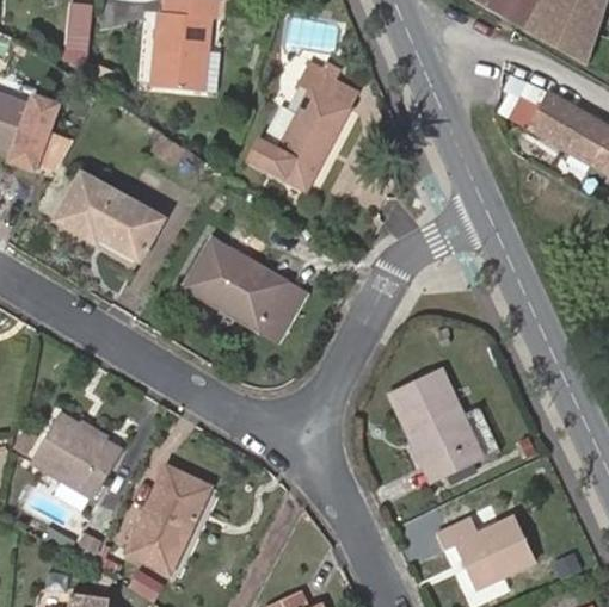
[(168,0),(168,12),(161,12),(154,84),(205,87),(211,14),(217,14),(219,0),(168,0)]
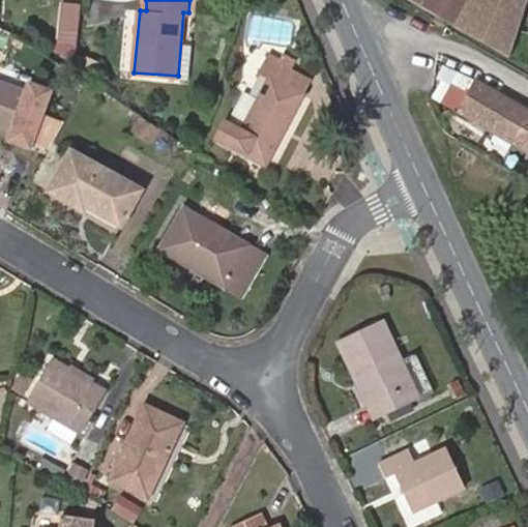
[(426,0),(423,4),(458,24),(470,0),(426,0)]
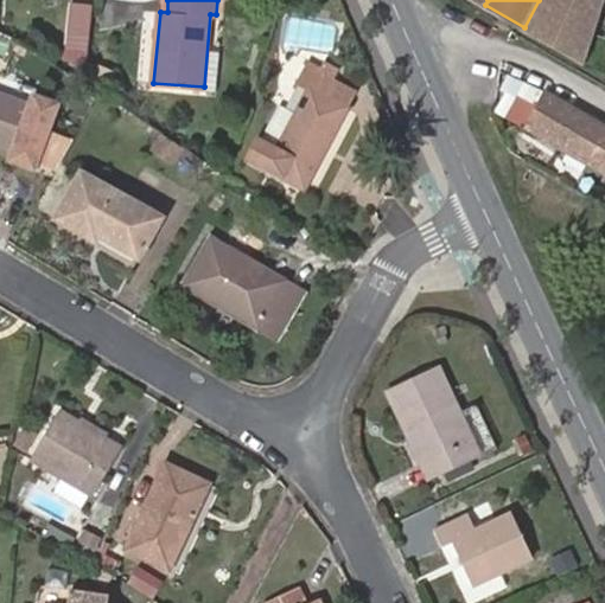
[(539,0),(524,27),(585,63),(604,4),(604,0),(539,0)]
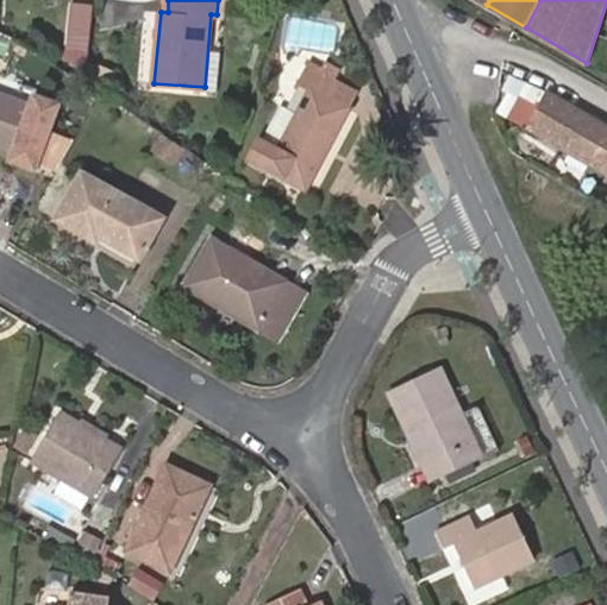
[(93,55),(97,8),(74,6),(70,54),(93,55)]
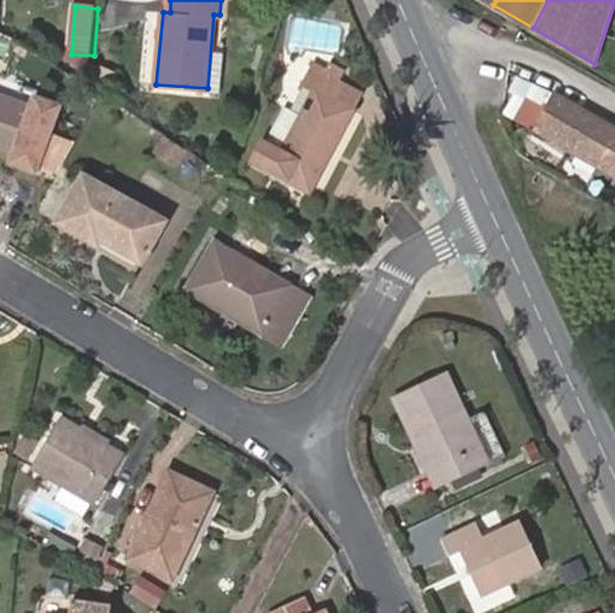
[(347,80),(314,62),(303,83),(315,89),(285,146),(274,169),(310,189),(356,107),(337,98),(347,80)]
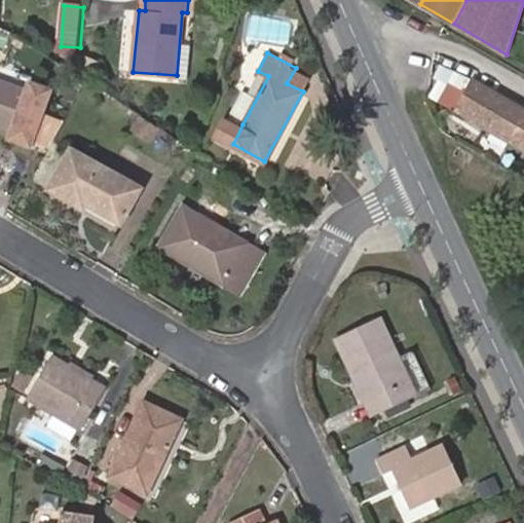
[(311,76),(296,68),(287,83),(303,91),(311,76)]
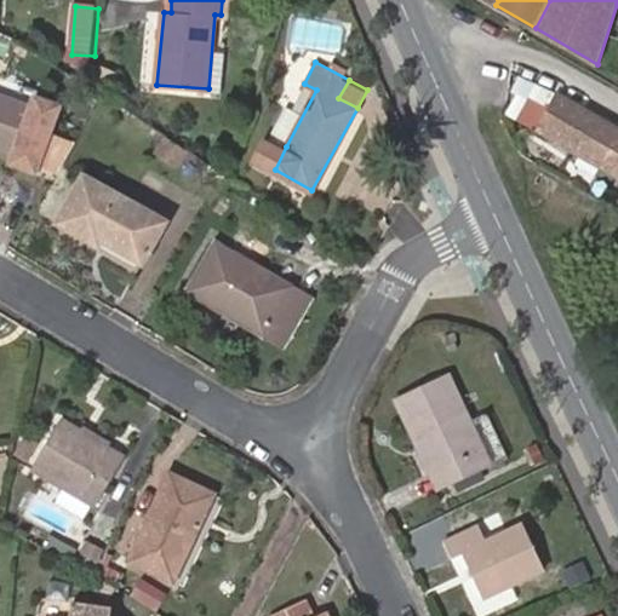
[(556,91),(536,126),(617,174),(617,127),(556,91)]
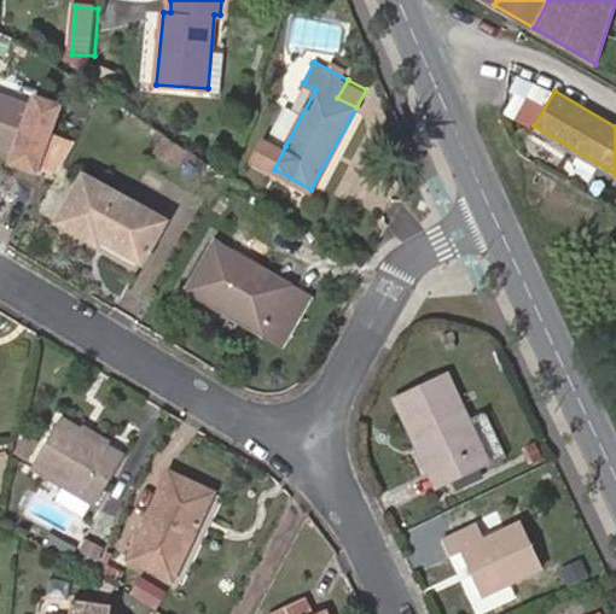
[(35,98),(33,105),(0,93),(0,150),(13,156),(11,163),(32,170),(41,144),(44,144),(57,106),(35,98)]
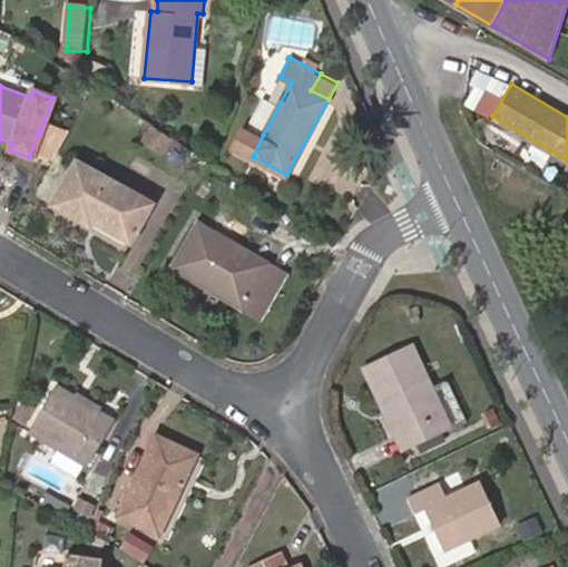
[(248,119),(262,127),(275,103),(262,95),(248,119)]
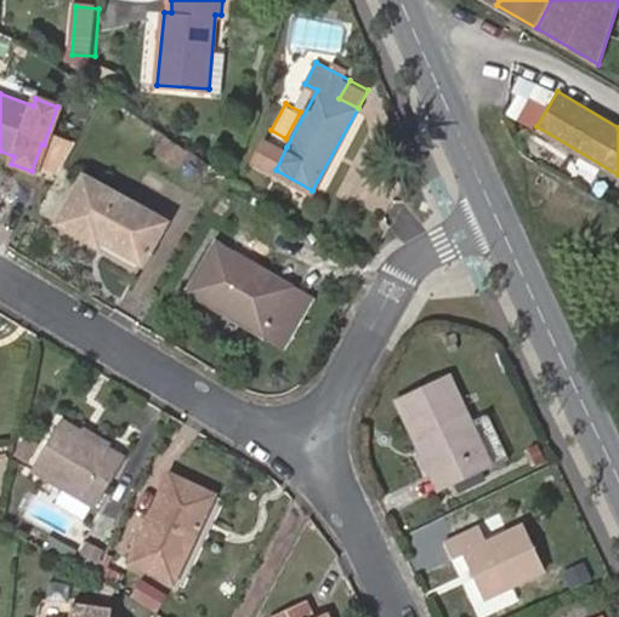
[(152,153),(180,166),(189,146),(162,132),(152,153)]
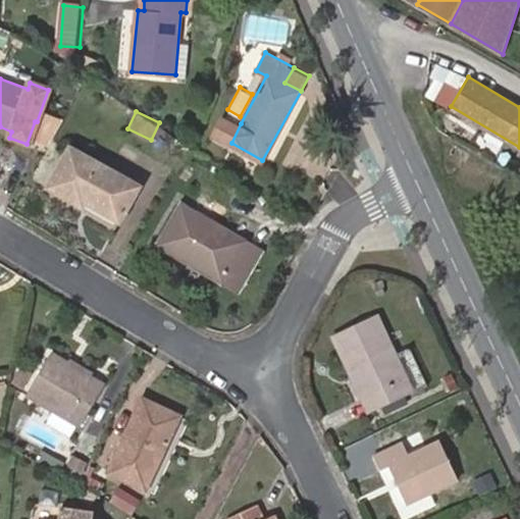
[(231,143),(241,123),(224,115),(214,134),(231,143)]
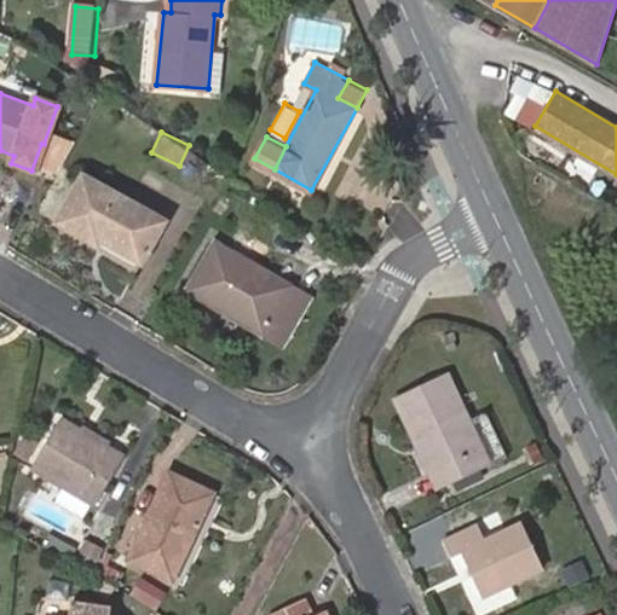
[(0,158),(11,163),(13,156),(0,150),(0,158)]
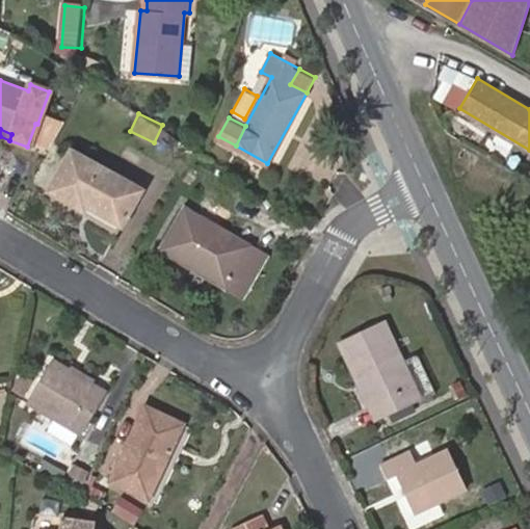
[(143,188),(74,149),(50,190),(84,210),(87,205),(123,225),(143,188)]
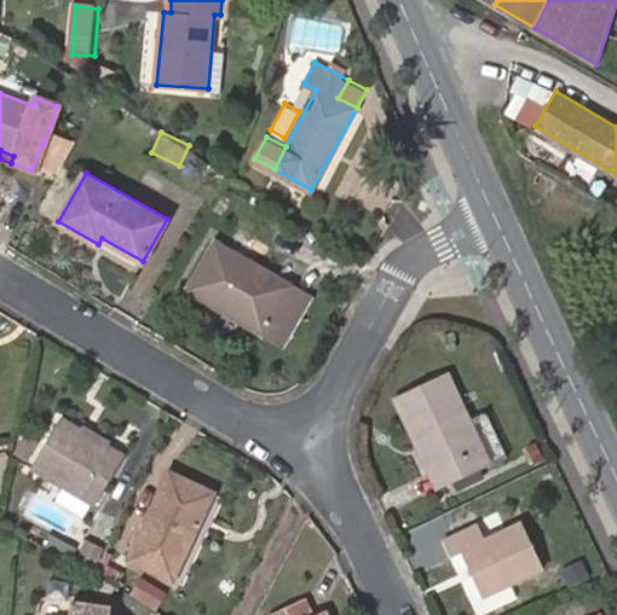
[(267,335),(294,285),(217,241),(189,289),(267,335)]
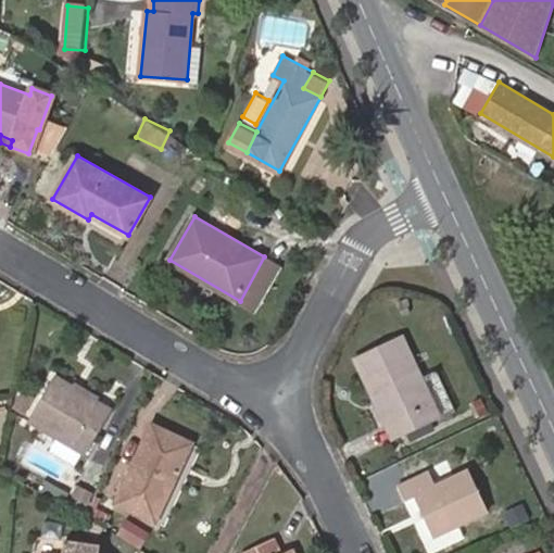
[(282,267),(264,256),(240,301),(257,311),(282,267)]
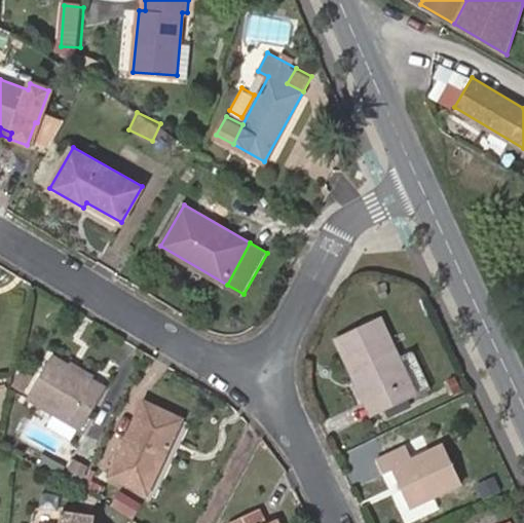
[(379,318),(336,337),(373,414),(416,394),(398,357),(379,318)]
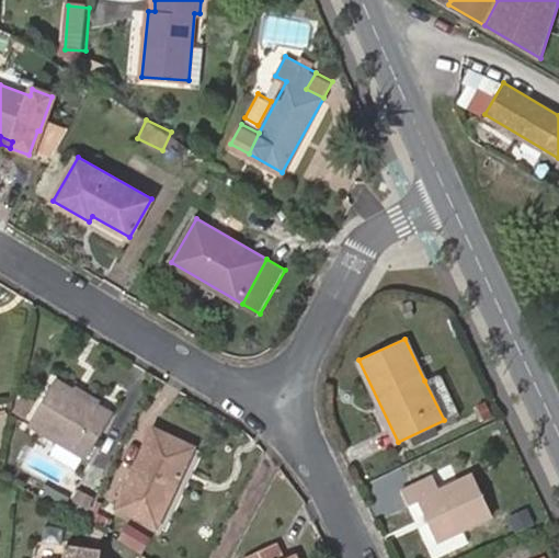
[(440,373),(424,380),(444,420),(458,412),(440,373)]
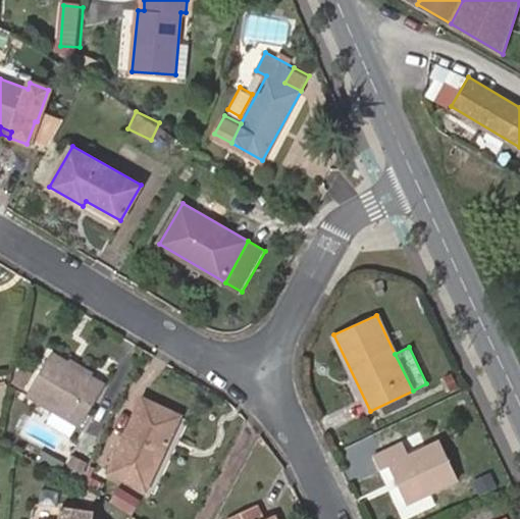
[(104,383),(52,353),(28,395),(79,425),(104,383)]
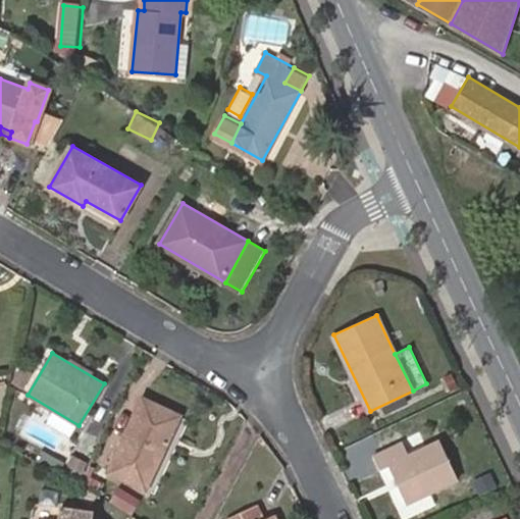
[(179,414),(143,398),(111,470),(147,486),(179,414)]
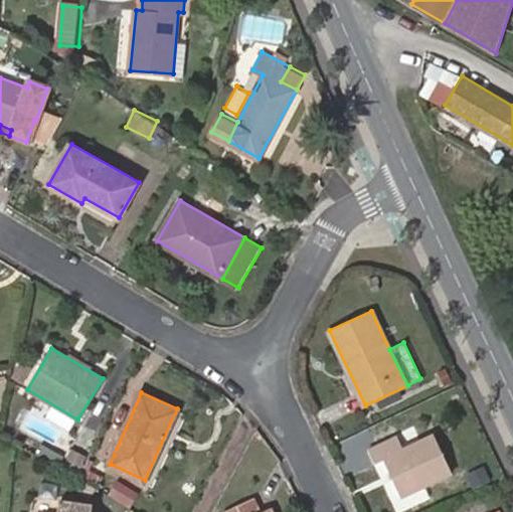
[(403,449),(422,441),(416,429),(398,437),(399,438),(403,449)]
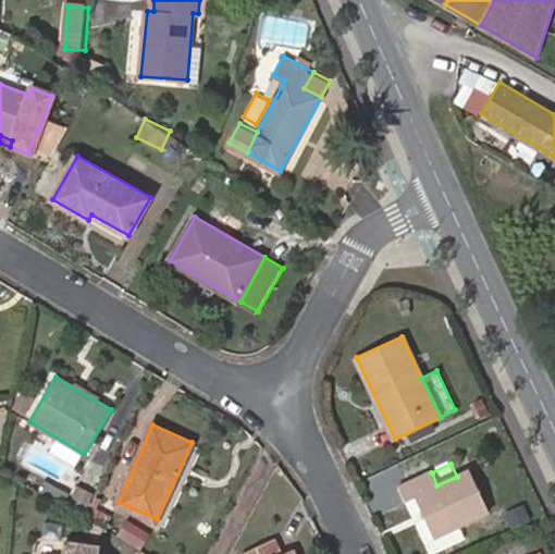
[(432,474),(401,488),(408,502),(417,497),(435,537),(490,513),(471,470),(457,477),(436,485),(432,474)]
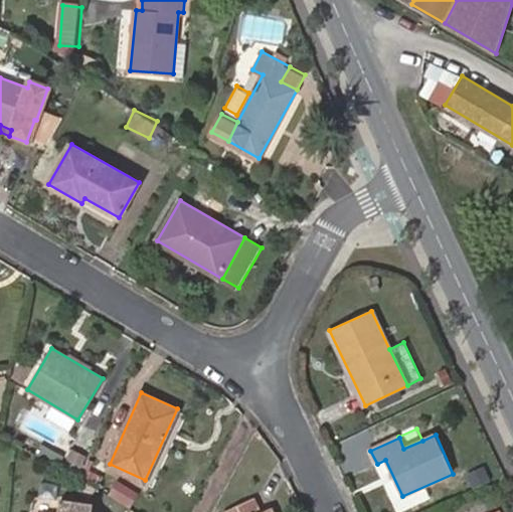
[(273,511),(272,509),(265,511),(259,511),(252,498),(223,511),(222,511),(273,511)]
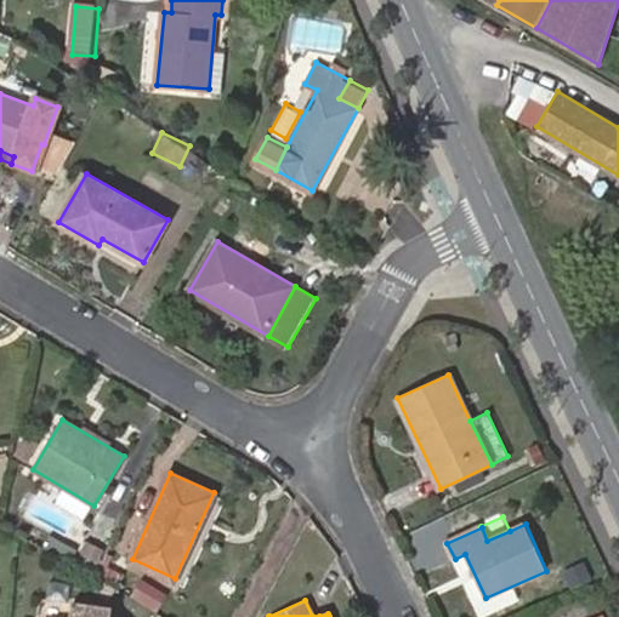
[(72,616),(111,616),(112,609),(73,604),(72,616)]
